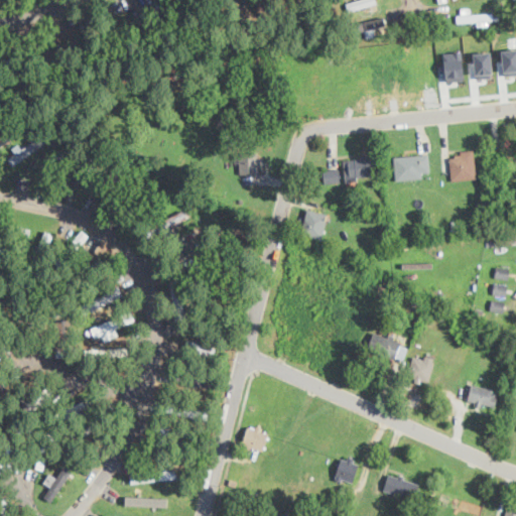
[(170,0),(175,7),(167,12),(159,0),(170,0)]
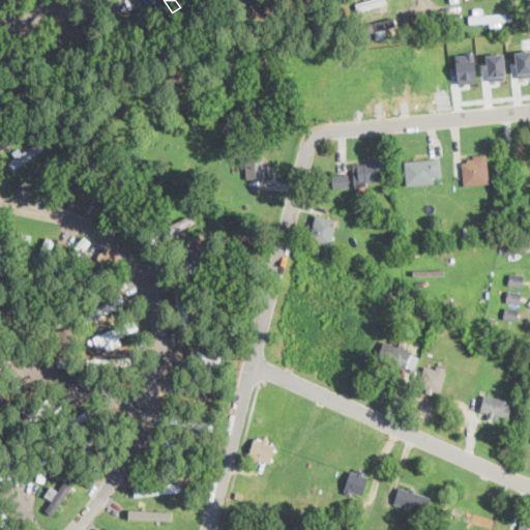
[(312,0),(321,8),(316,15),(300,0),(312,0)]
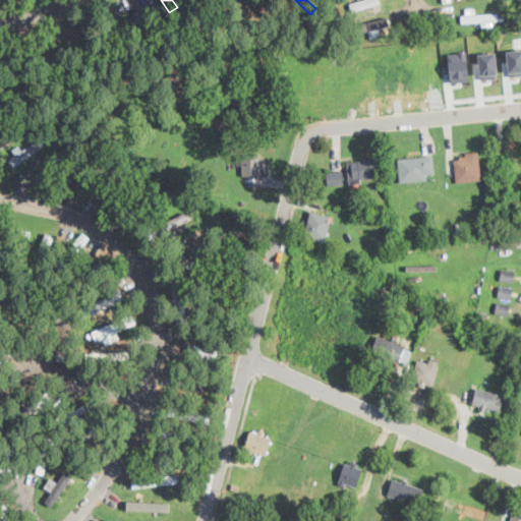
[(381,0),(382,3),(352,11),(350,2),(358,0),(381,0)]
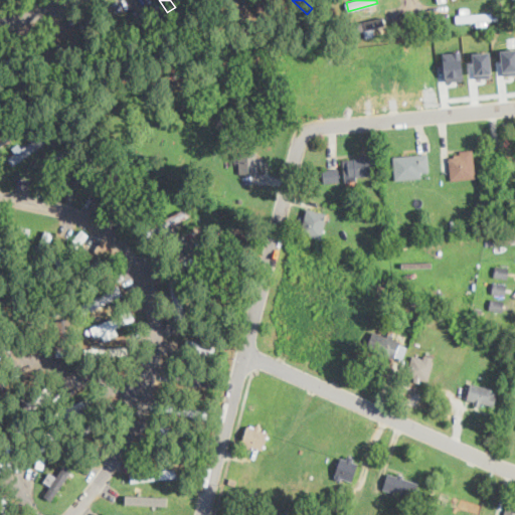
[(492,12),(492,17),(494,17),(495,20),(456,23),(455,15),(492,12)]
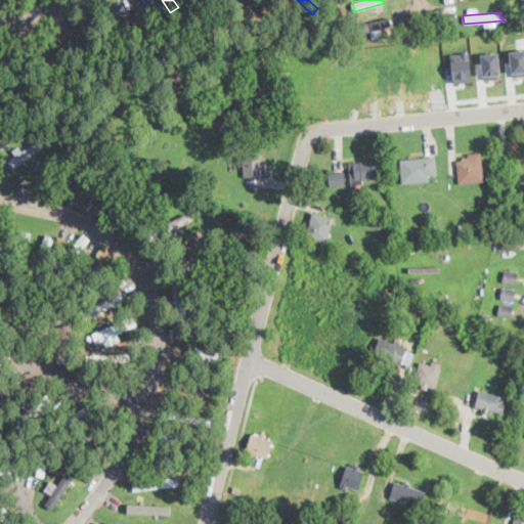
[(372,32),(350,37),(348,28),(390,16),(393,27),(372,32)]
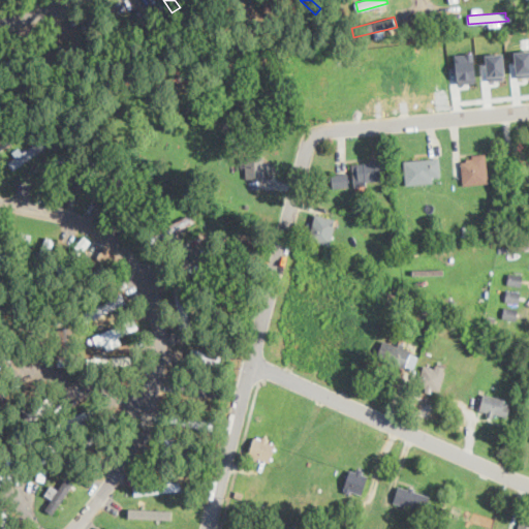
[(285,30),(277,38),(267,29),(275,21),(285,30)]
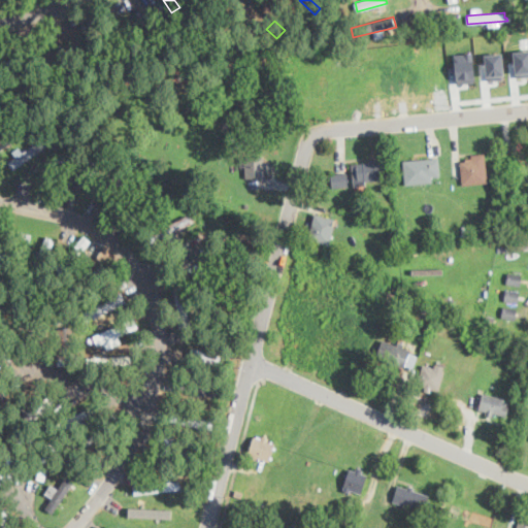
[(130,39),(106,59),(101,53),(125,34),(130,39)]
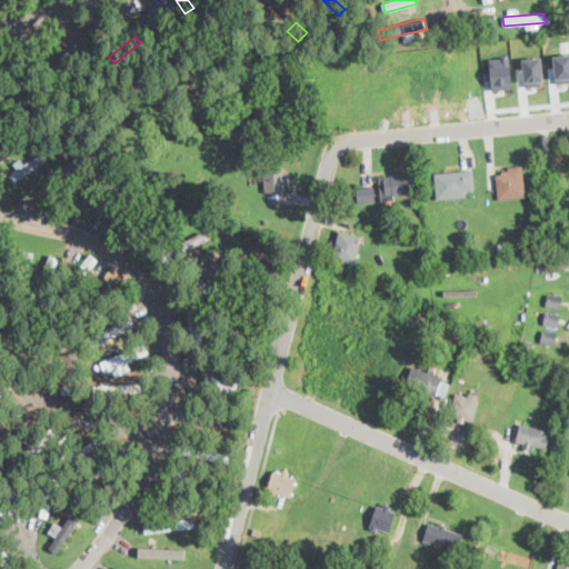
[(183,60),(150,61),(150,53),(182,51),(183,60)]
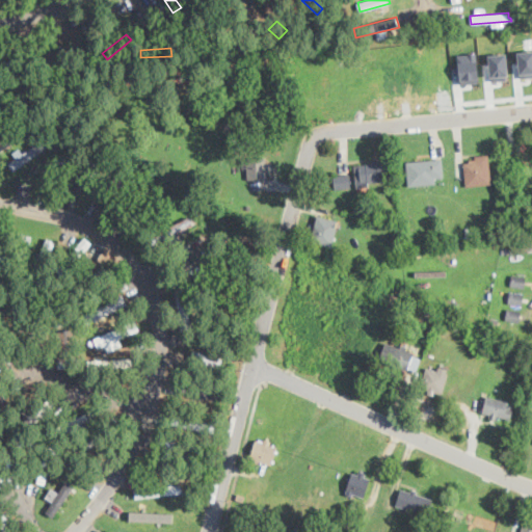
[(459,83),(478,82),(476,53),(457,54),(459,83)]
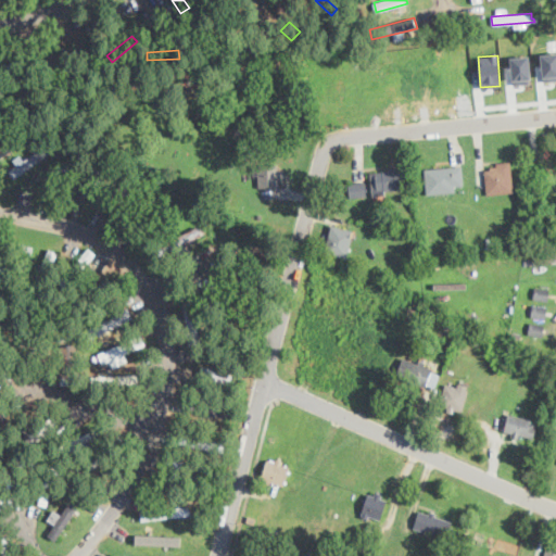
[(28,88),(25,93),(20,91),(21,89),(29,71),(35,74),(28,88)]
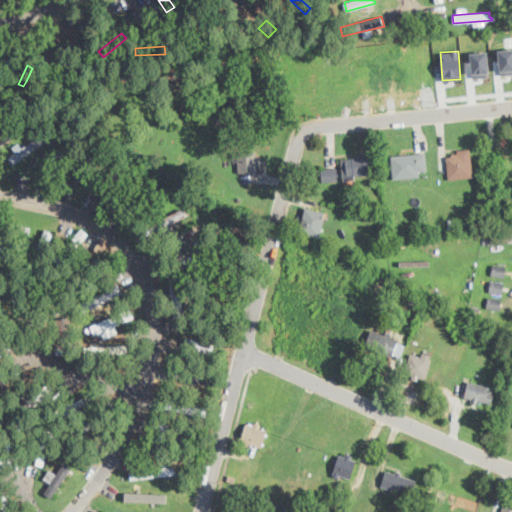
[(48,140),(12,165),(7,157),(13,152),(11,148),(19,142),(22,146),(43,132),(48,140)]
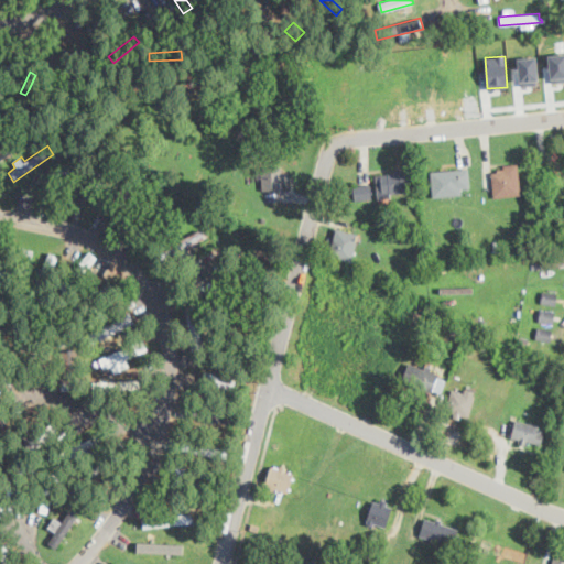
[(74,170),(46,187),(40,177),(68,160),(74,170)]
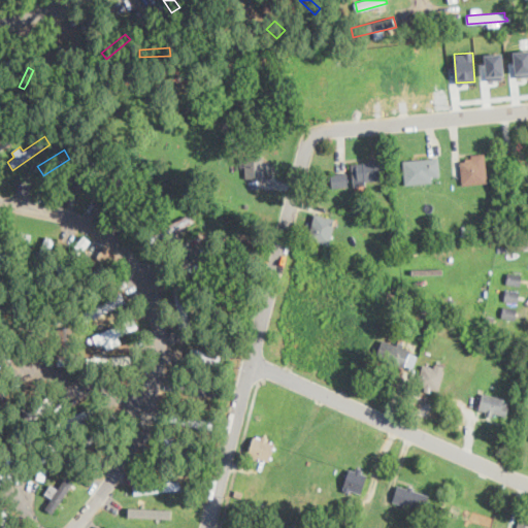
[(488,183),(462,185),(460,162),(465,161),(465,159),(472,158),(471,155),(472,155),(485,154),(488,183)]
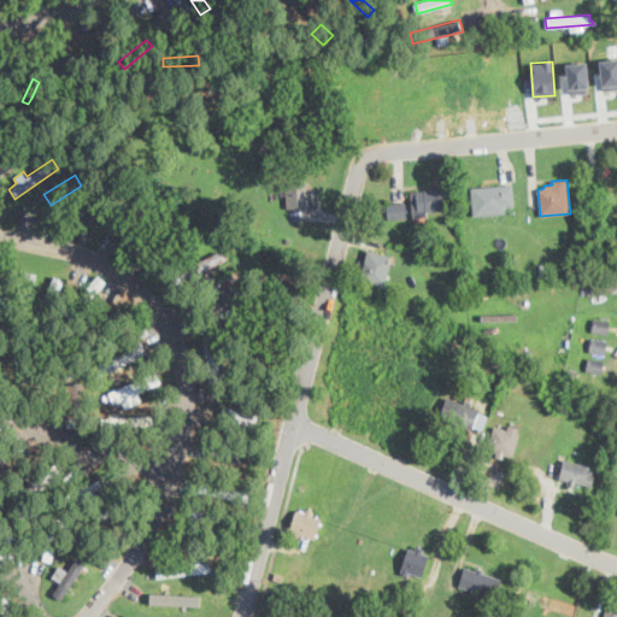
[(315,197),(315,203),(310,203),(310,209),(285,209),(285,197),(282,197),(282,183),(309,184),(309,191),(315,191),(315,197)]
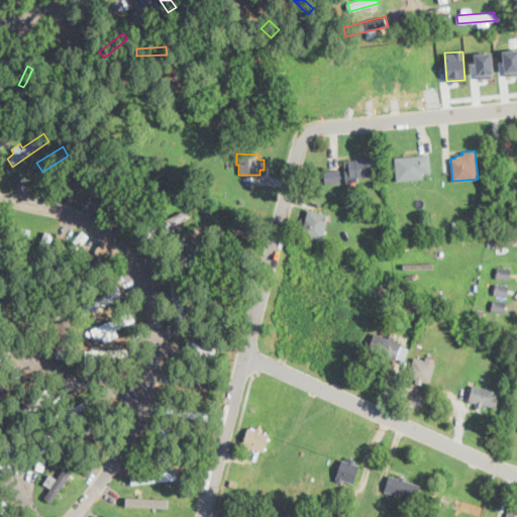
[(424,179),(397,181),(395,158),(429,154),(431,173),(423,174),(424,179)]
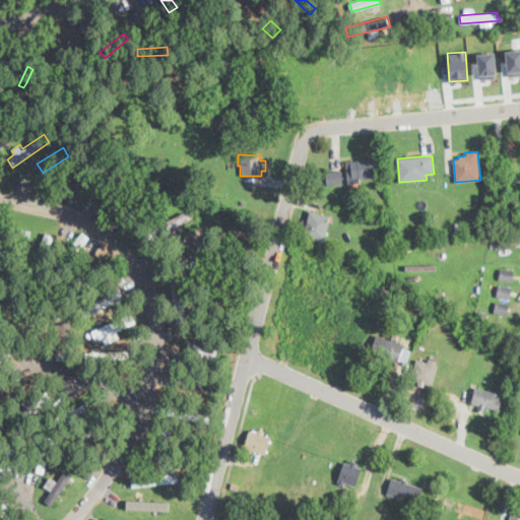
[(373,156),(374,159),(381,158),(382,177),(361,179),(361,183),(349,184),(347,163),(365,161),(365,157),(373,156)]
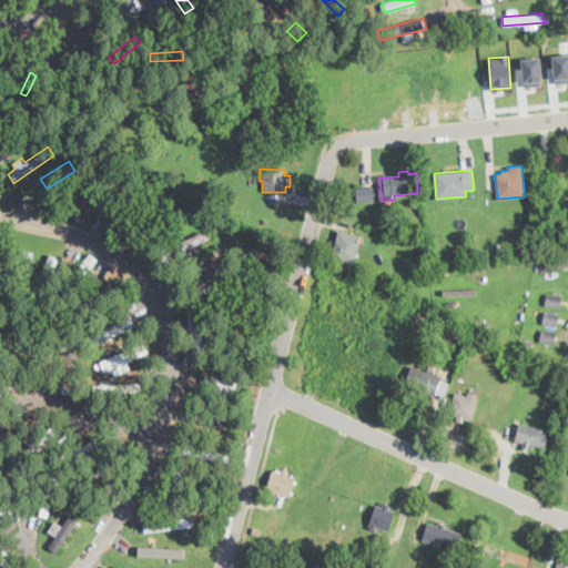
[(375,201),(358,202),(357,189),(374,186),(375,201)]
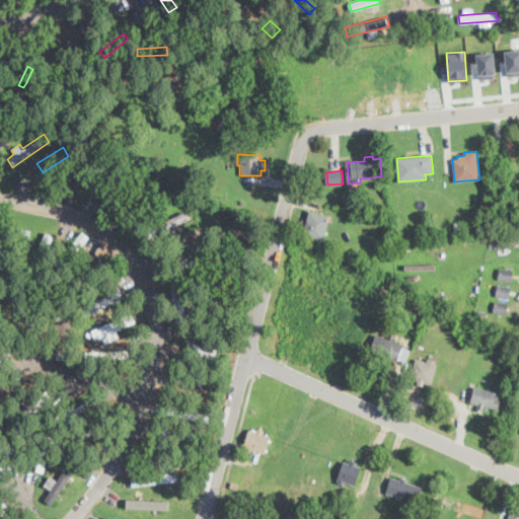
[(216,177),(216,187),(200,187),(200,176),(216,177)]
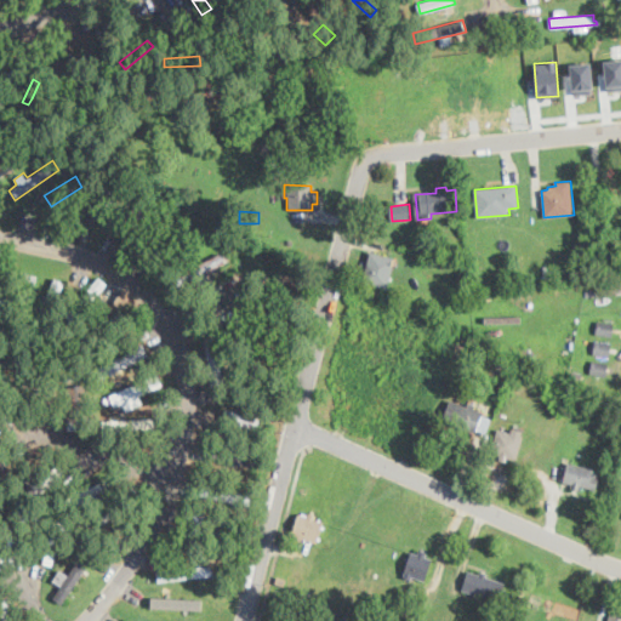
[(397,258),(388,288),(364,281),(371,252),(397,258)]
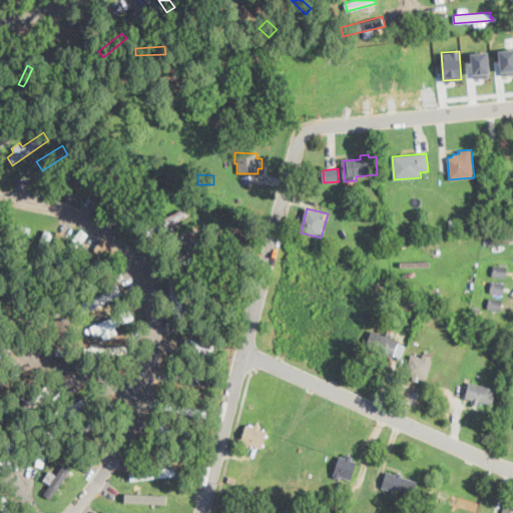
[(186,217),(143,238),(139,230),(182,209),(186,217)]
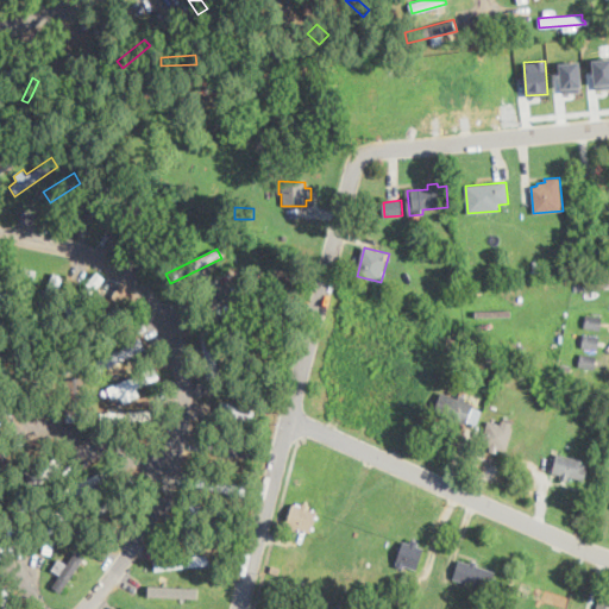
[(63,275),(49,307),(39,302),(52,270),(63,275)]
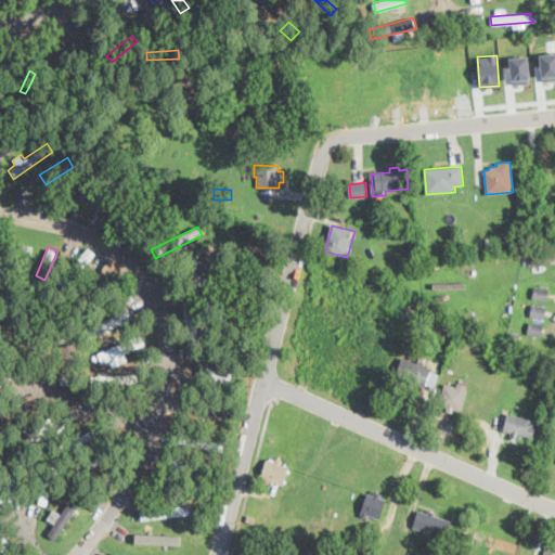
[(97,253),(67,289),(59,283),(88,246),(97,253)]
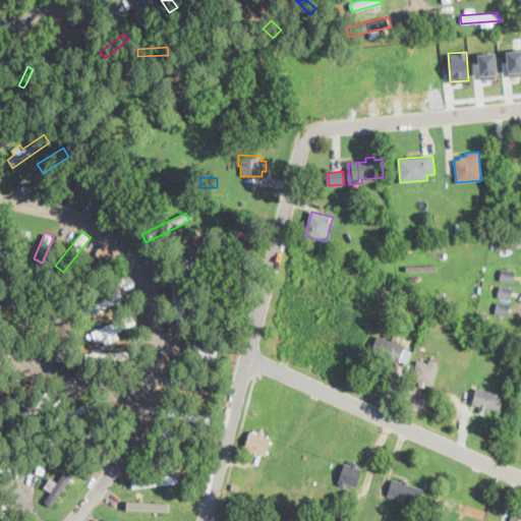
[(252,234),(252,241),(213,239),(214,232),(252,234)]
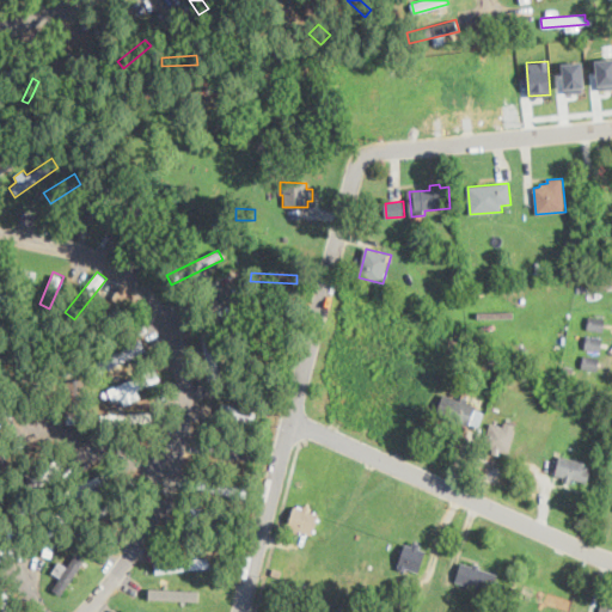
[(126,316),(80,344),(75,337),(121,308),(126,316)]
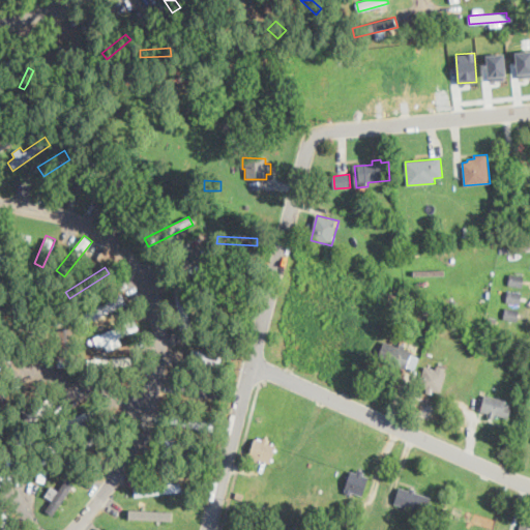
[(523,283),(523,287),(508,285),(509,274),(524,275),(523,283)]
